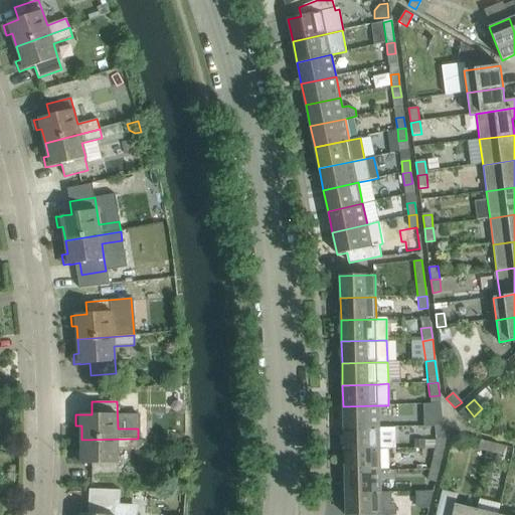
[(431,403),(421,403),(422,426),(434,426),(443,425),(441,403),(431,403)]
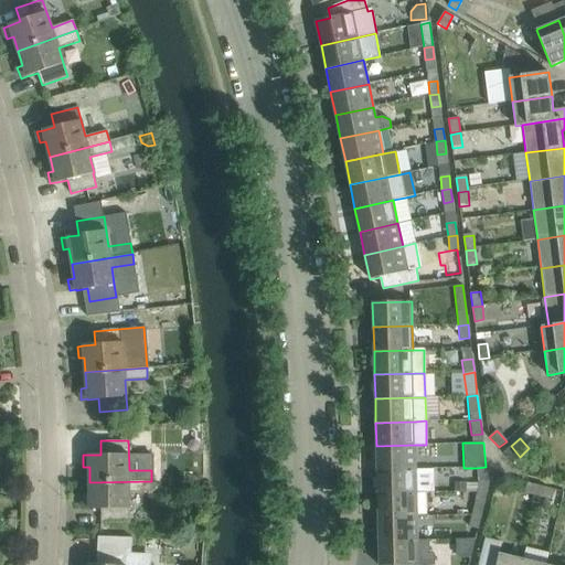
[(376,446),(376,470),(416,469),(415,445),(376,446)]
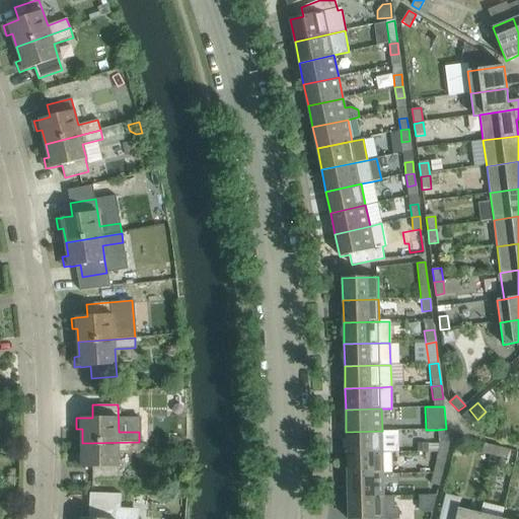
[(462,416),(471,426),(477,420),(469,410),(462,416)]
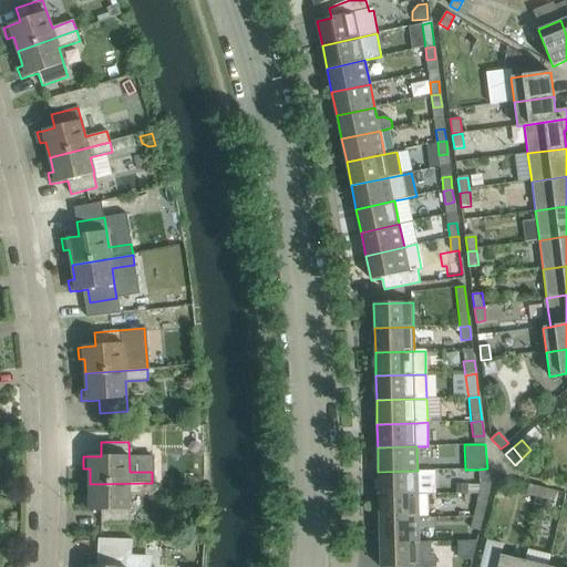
[(487,468),(477,470),(480,483),(490,482),(487,468)]
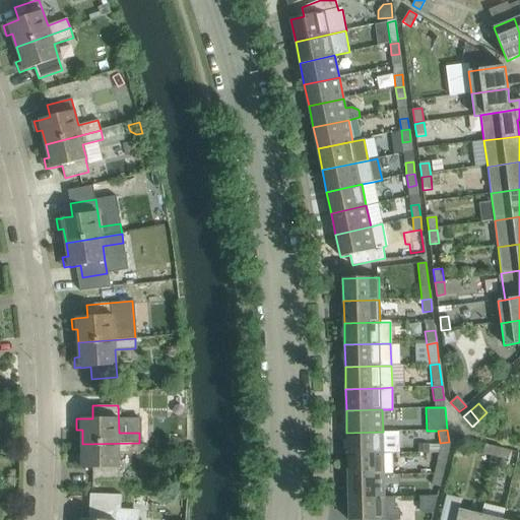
[(346,433),(347,454),(383,453),(383,432),(346,433)]
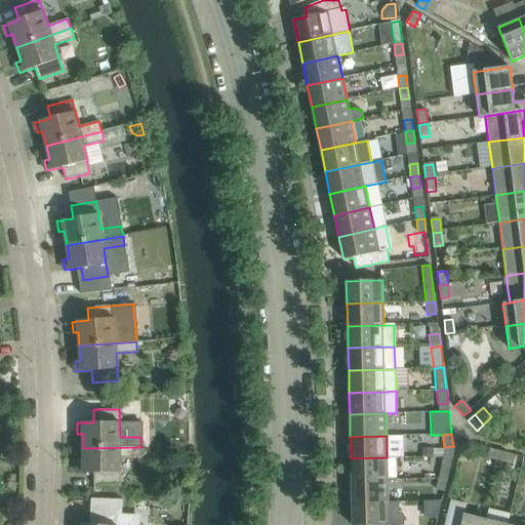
[(140,457),(140,447),(83,448),(83,461),(77,461),(77,473),(83,473),(93,473),(93,485),(119,485),(119,473),(119,457),(140,457)]
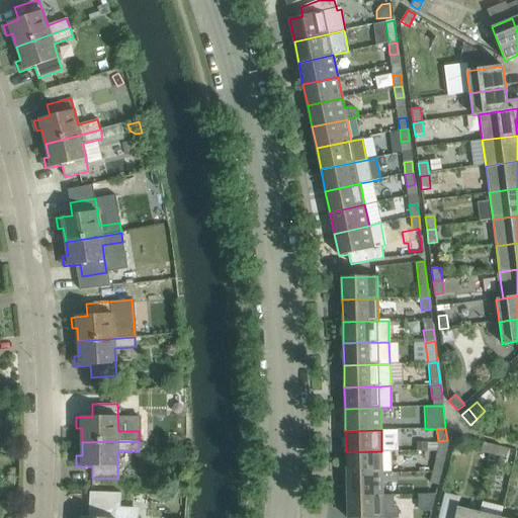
[(493,455),(496,445),(483,442),(481,452),(493,455)]
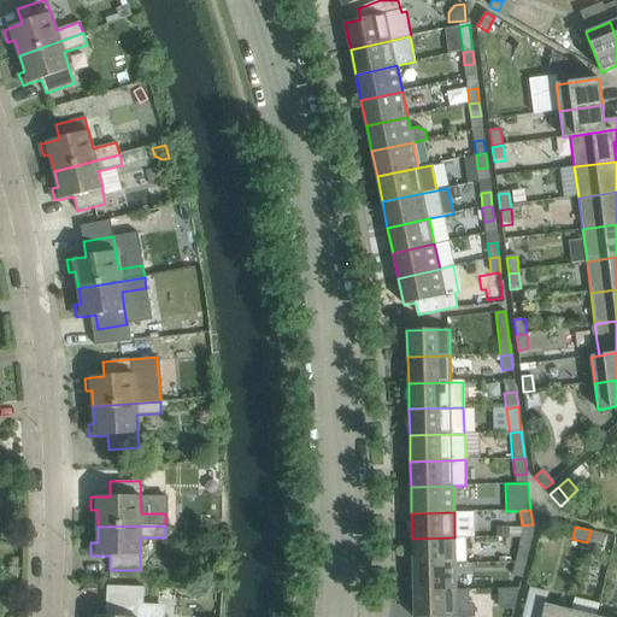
[(605,534),(591,530),(587,542),(603,546),(605,534)]
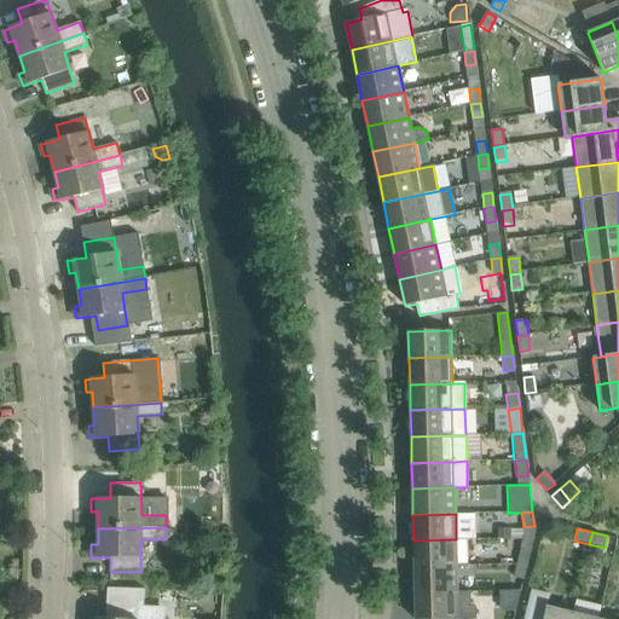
[(415,567),(457,566),(456,539),(414,541),(415,567)]
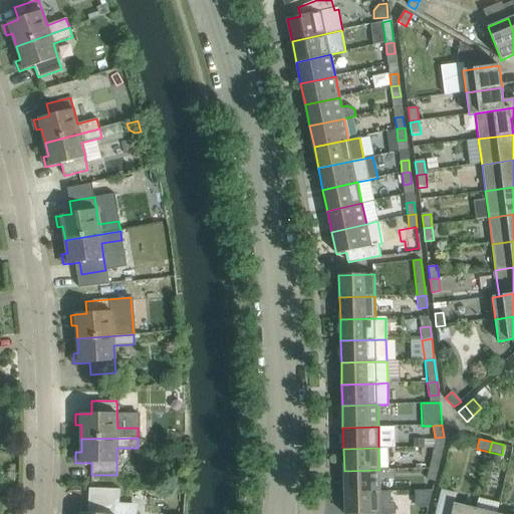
[(432,456),(429,467),(438,470),(441,458),(432,456)]
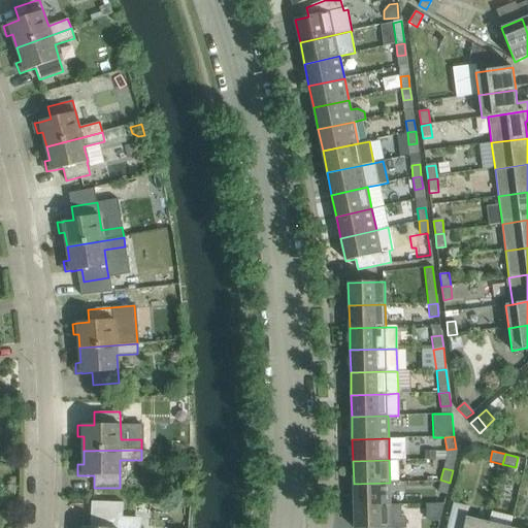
[(440,480),(437,492),(447,494),(450,483),(440,480)]
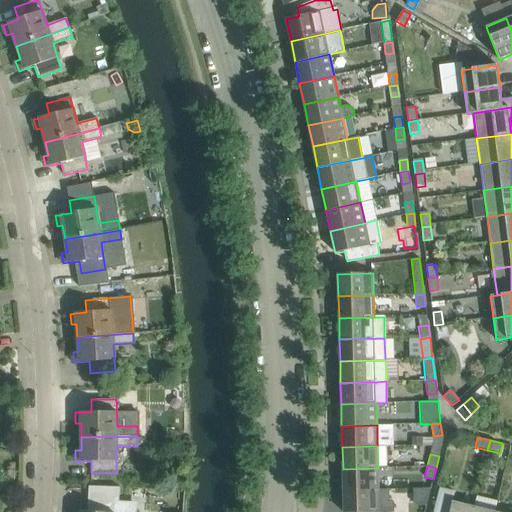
[(343,469),(343,491),(378,490),(378,468),(343,469)]
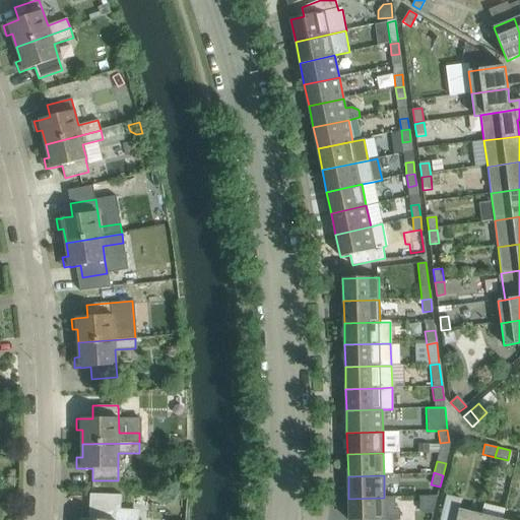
[(395,497),(384,498),(348,499),(348,519),(396,519),(400,519),(399,510),(395,510),(395,497)]
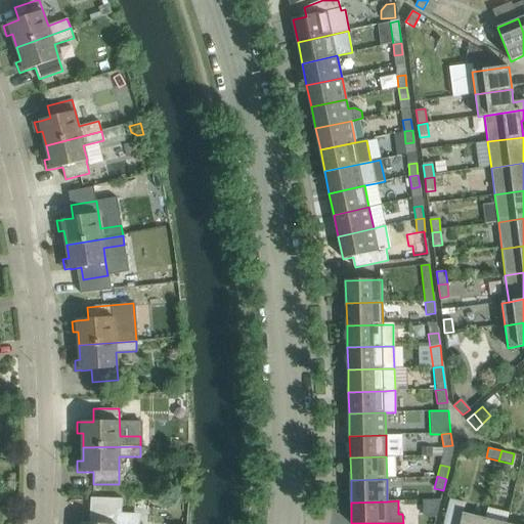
[(75,523),(74,523),(137,523),(138,523),(133,523),(133,514),(118,513),(92,511),(91,523),(81,523),(80,523),(75,523)]
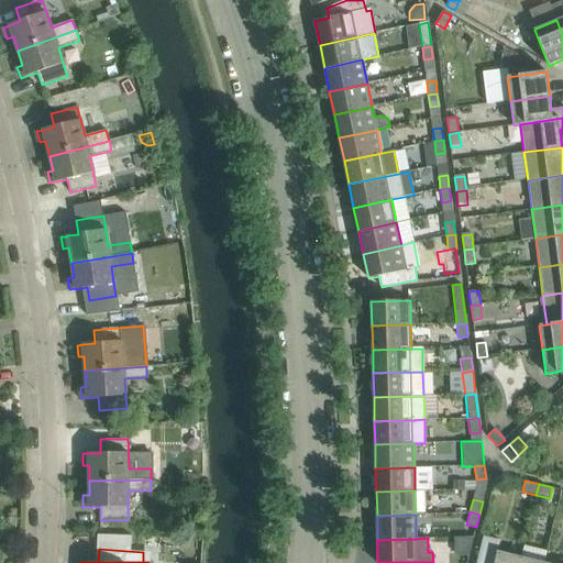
[(494,562),(518,562),(520,556),(497,551),(494,562)]
